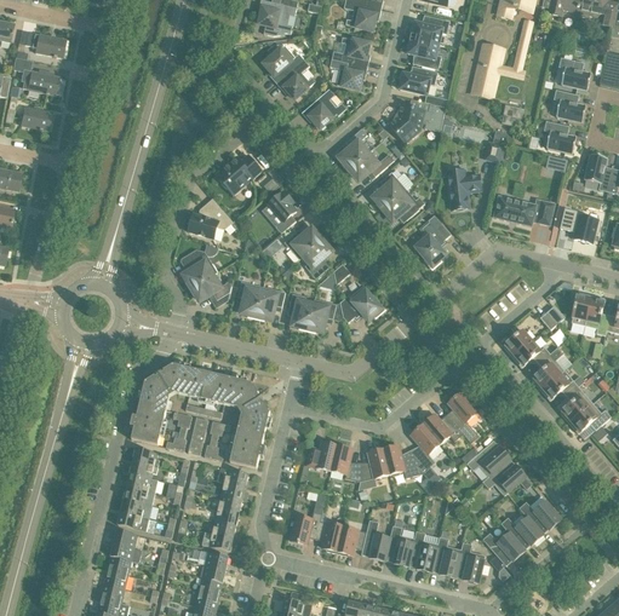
[(279,0),(279,3),(269,0),(259,0),(258,6),(262,7),(258,22),(265,24),(263,32),(273,34),(282,33),(284,30),(290,33),(292,24),(286,23),(288,13),(294,15),(298,0),(279,0)]
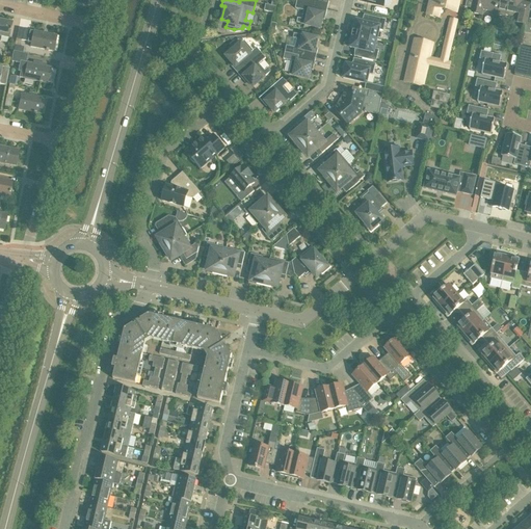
[(322,12),(325,12),(326,6),(300,0),(296,0),(294,5),(303,7),(301,16),(297,16),(296,20),(319,25),(322,12)]
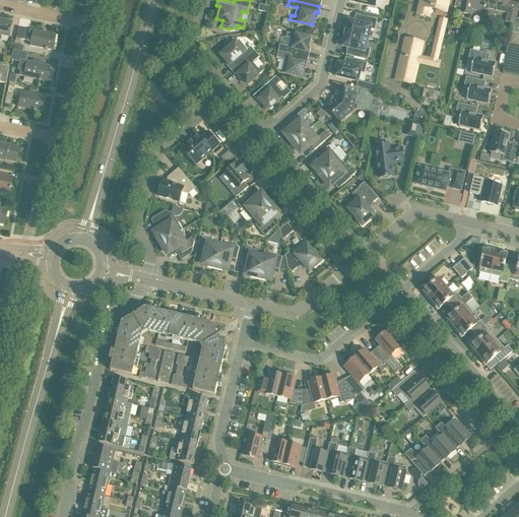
[(418,0),(416,12),(429,15),(431,7),(446,11),(448,0),(418,0)]
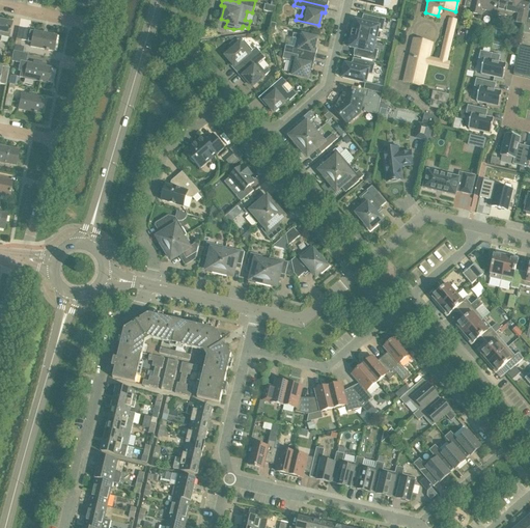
[(471,0),(469,10),(480,12),(481,7),(496,10),(496,12),(503,14),(504,12),(506,0),(471,0)]
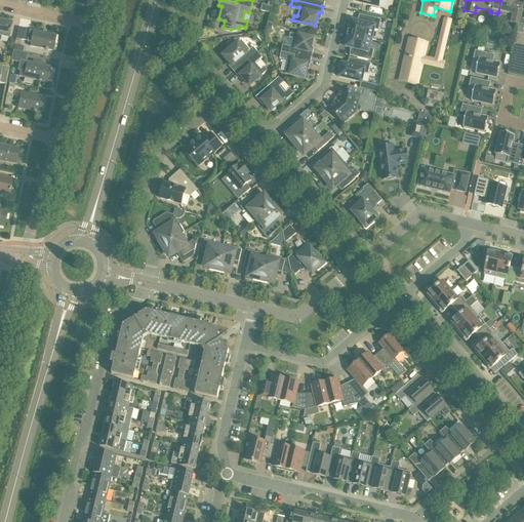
[(506,19),(518,22),(523,1),(519,0),(500,0),(498,12),(507,14),(506,19)]
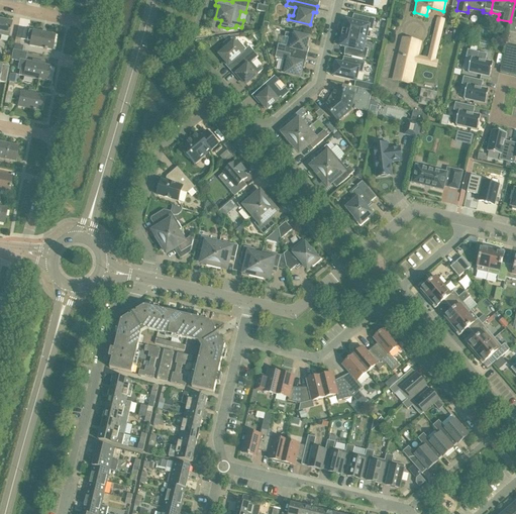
[(255,8),(266,10),(268,4),(263,3),(258,1),(255,8)]
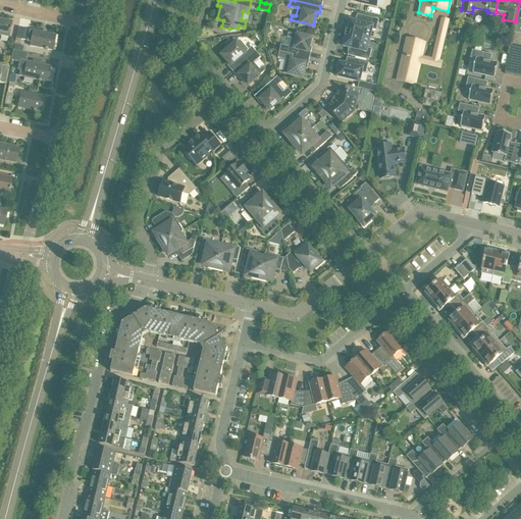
[(346,28),(345,31),(369,36),(369,37),(373,38),(377,18),(377,17),(359,14),(358,19),(355,20),(355,19),(349,17),(347,28),(346,28)]
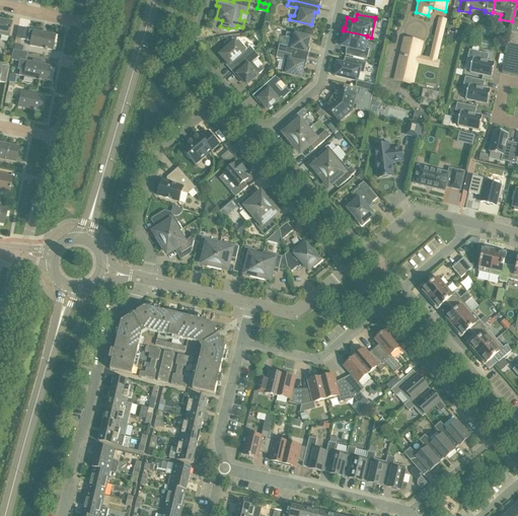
[(0,33),(7,35),(10,21),(0,18),(0,33)]
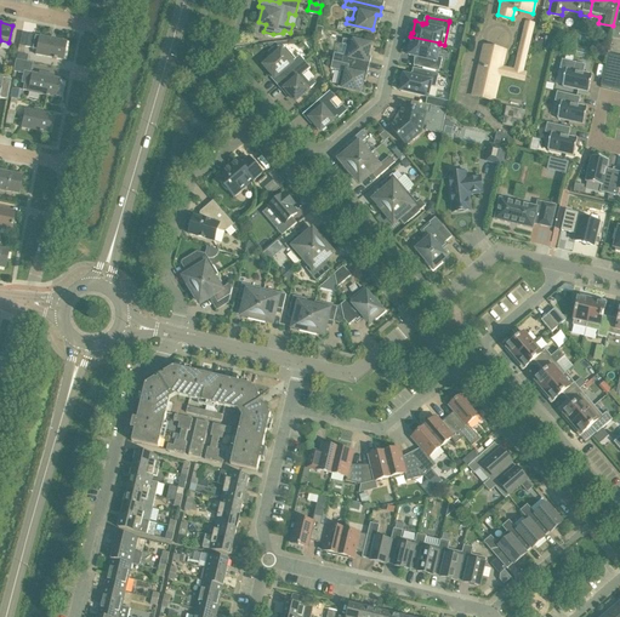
[(21,29),(17,43),(23,44),(37,46),(35,51),(62,57),(66,39),(39,33),(39,34),(34,33),(21,29)]
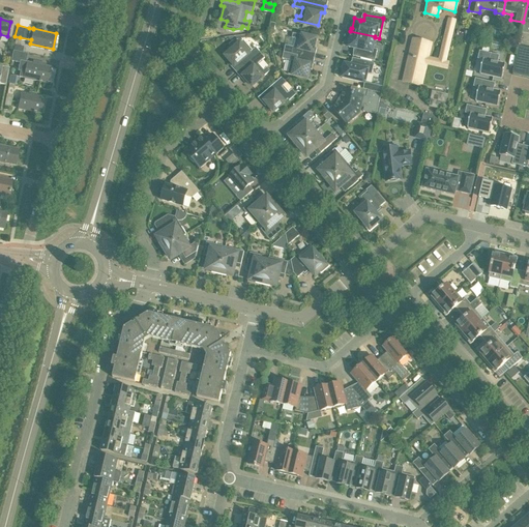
[(511,37),(519,38),(522,26),(516,25),(511,25),(510,29),(512,29),(511,37)]
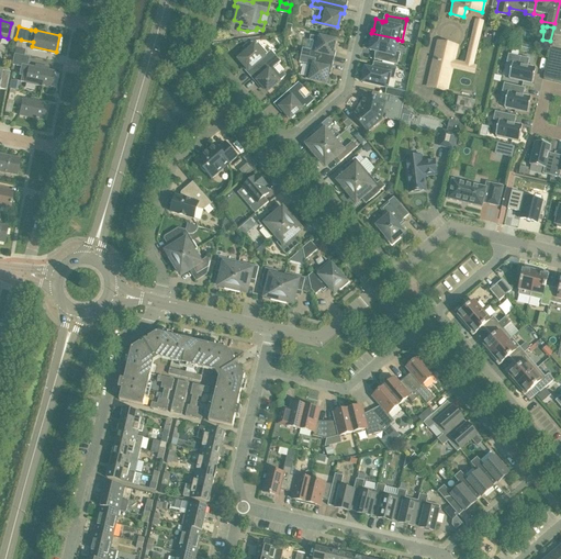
[(302,45),(300,52),(333,59),(334,53),(331,52),(334,38),(310,32),(309,37),(306,36),(304,45),(302,45)]
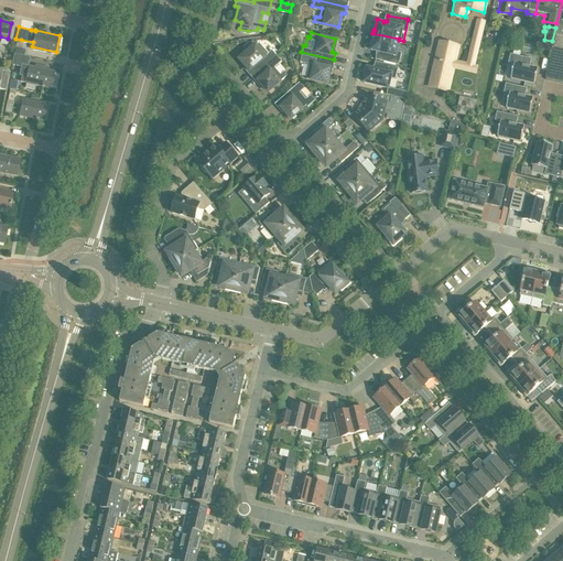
[(378,57),(398,63),(401,50),(397,49),(399,40),(399,39),(372,33),(371,36),(372,36),(370,47),(377,49),(378,49),(380,51),(378,57)]
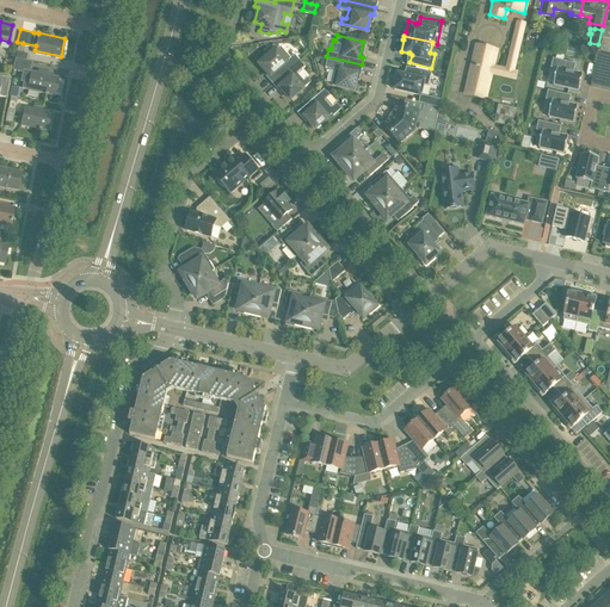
[(478,42),(464,92),(486,98),(497,47),(478,42)]
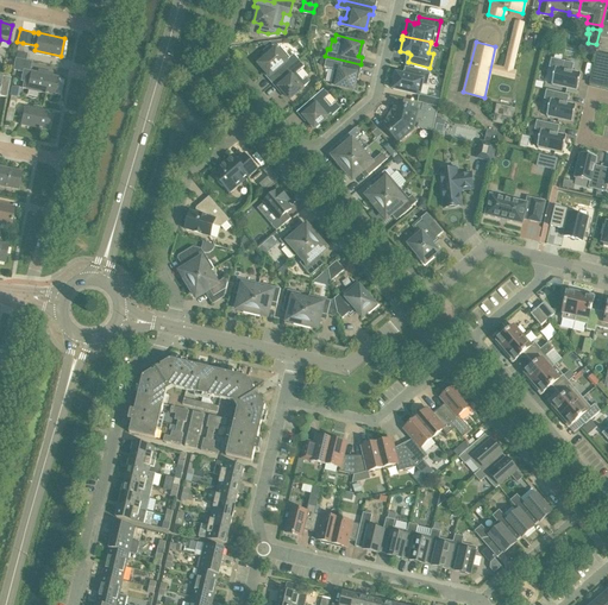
[(271,81),(299,57),(293,51),(289,55),(279,43),(274,48),(271,43),(268,44),(262,48),(262,51),(264,56),(258,61),(269,73),(265,75),(271,81)]
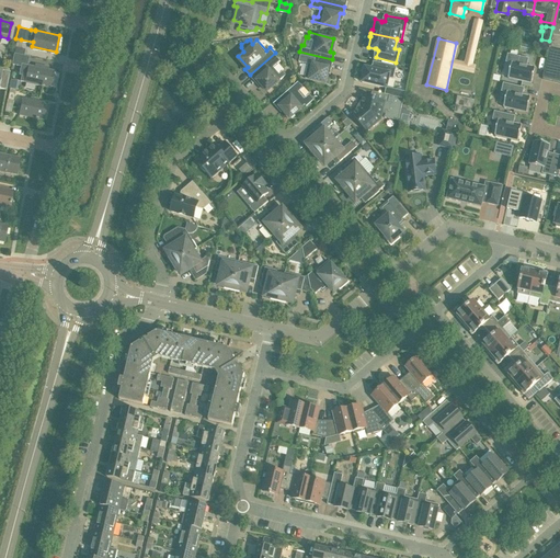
[(545,76),(559,79),(559,47),(551,46),(545,76)]
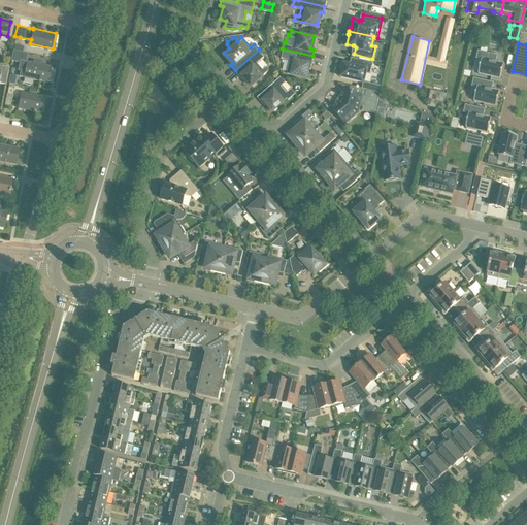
[(12,47),(10,58),(19,60),(19,58),(25,59),(27,51),(21,50),(12,47)]
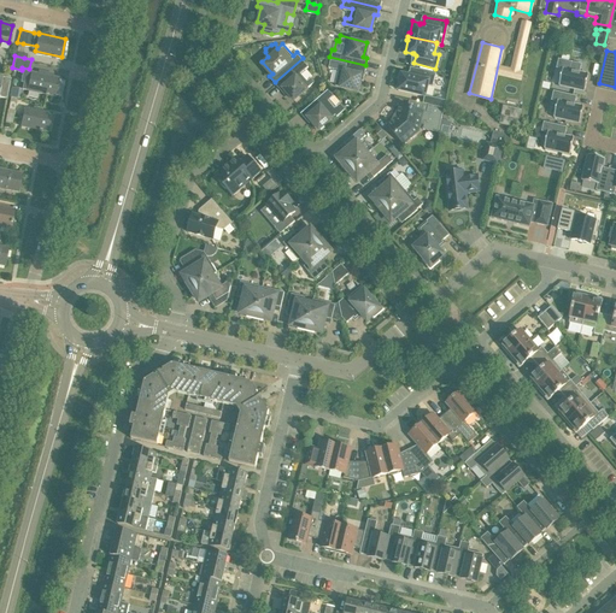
[(557,56),(555,65),(562,68),(557,83),(584,88),(587,71),(579,70),(580,62),(567,58),(561,57),(557,56)]
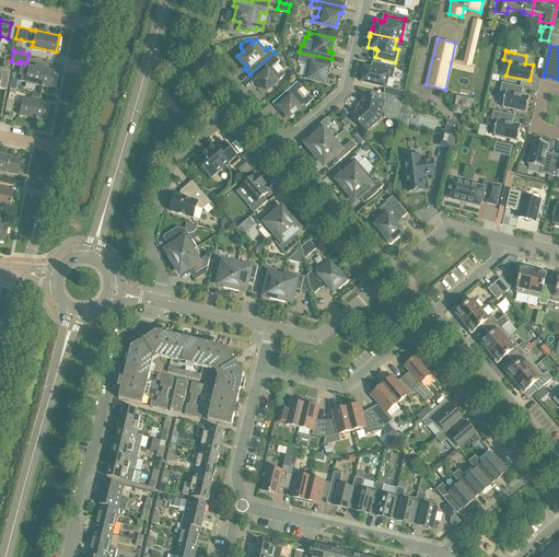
[(329,67),(332,59),(299,51),(299,53),(298,57),(298,59),(306,61),(303,74),(323,80),(326,66),(329,67)]
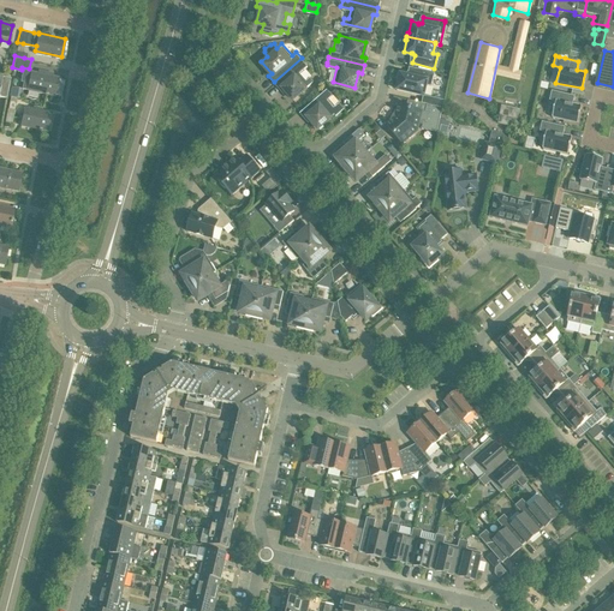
[(292,97),(313,79),(309,75),(305,78),(299,71),(307,64),(302,58),(274,82),(279,88),(281,85),(292,97)]
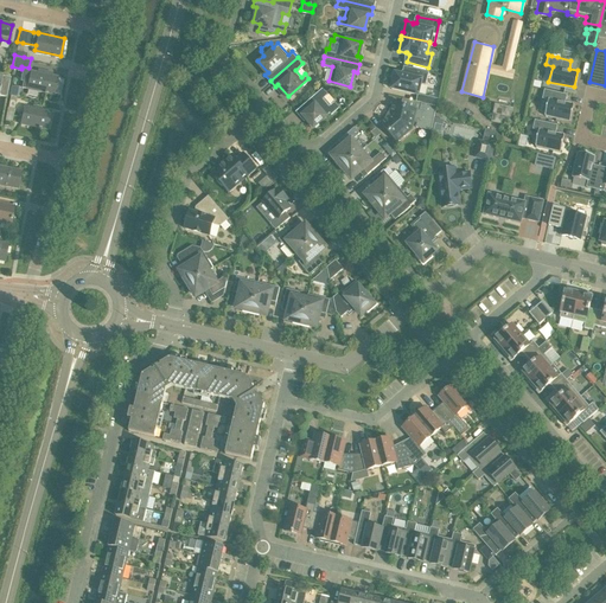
[(425,83),(428,69),(407,64),(404,71),(402,74),(400,69),(393,68),(390,76),(393,76),(390,85),(418,92),(420,82),(425,83)]
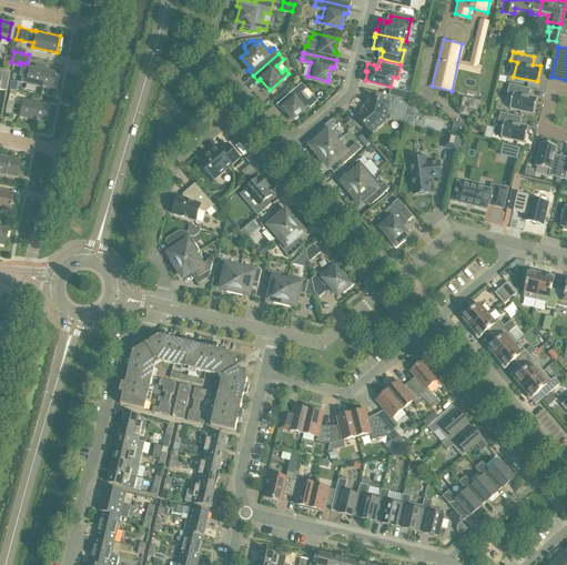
[(20,64),(18,72),(21,73),(19,80),(24,81),(49,87),(53,70),(47,69),(48,66),(34,63),(34,66),(27,63),(20,62),(20,64)]
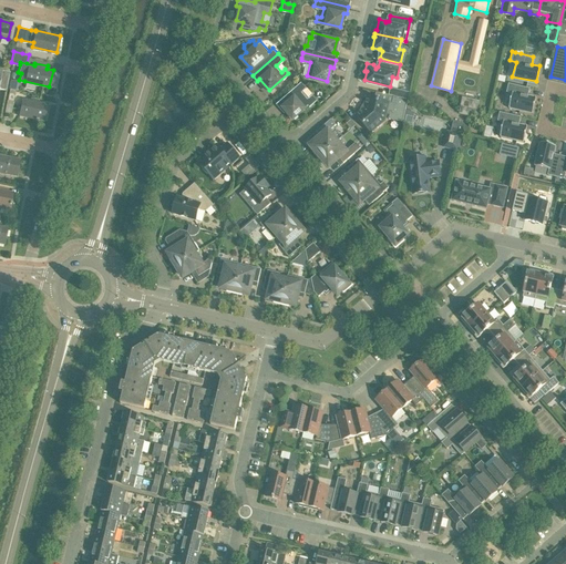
[(1,68),(0,73),(0,86),(4,89),(9,70),(1,68)]
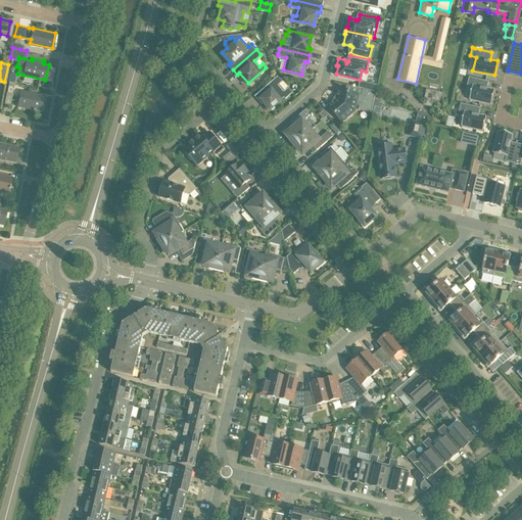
[(285,97),(291,91),(287,86),(284,89),(278,82),(282,79),(277,74),(253,94),(258,99),(261,97),(270,107),(283,95),(285,97)]
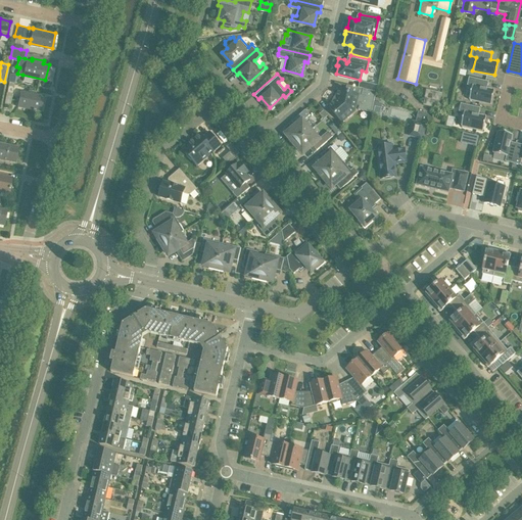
[(468,75),(466,83),(471,85),(468,98),(490,103),(493,88),(486,86),(487,80),(468,75)]
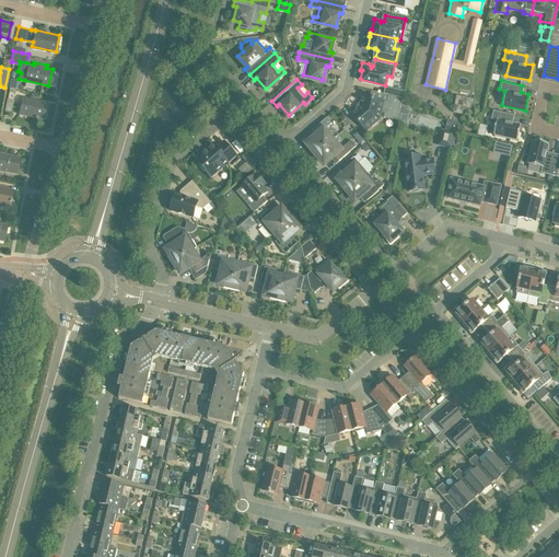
[(387,85),(385,92),(387,92),(403,95),(404,89),(387,85)]
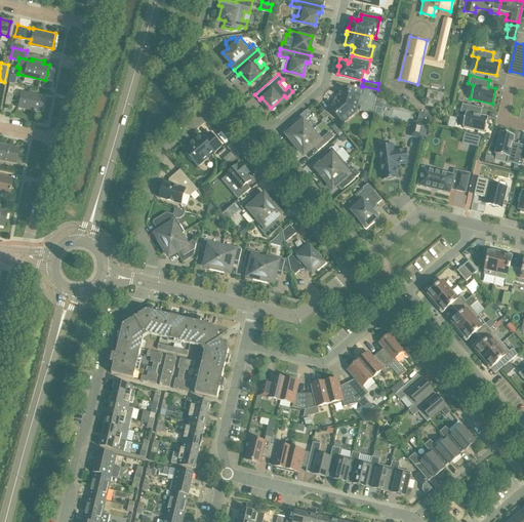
[(334,99),(329,105),(341,120),(355,109),(356,103),(356,102),(360,103),(373,106),(373,103),(375,96),(375,95),(377,89),(363,86),(362,93),(346,90),(339,88),(337,95),(334,99)]
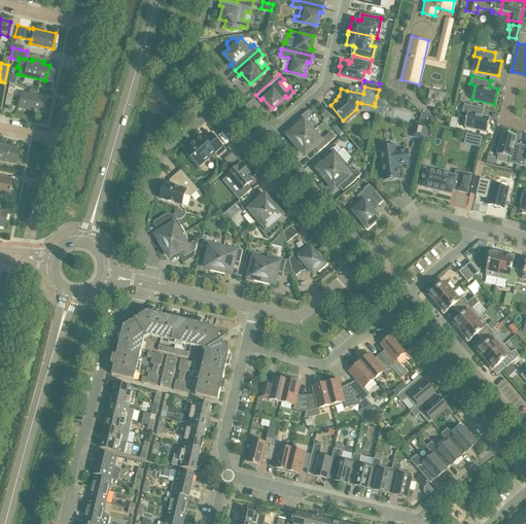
[(21,91),(18,106),(40,111),(43,95),(21,91)]
